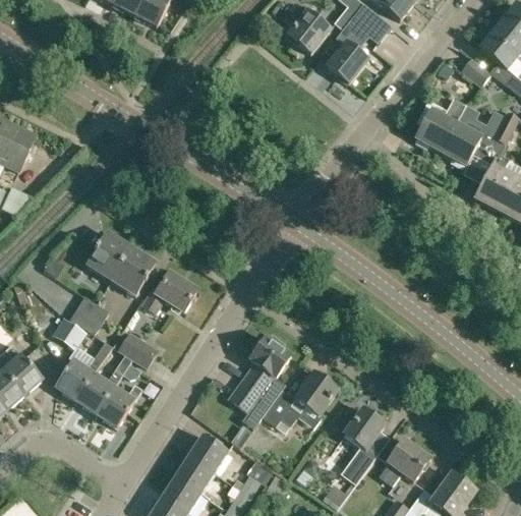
[(114,0),(112,4),(134,15),(141,0),(114,0)]
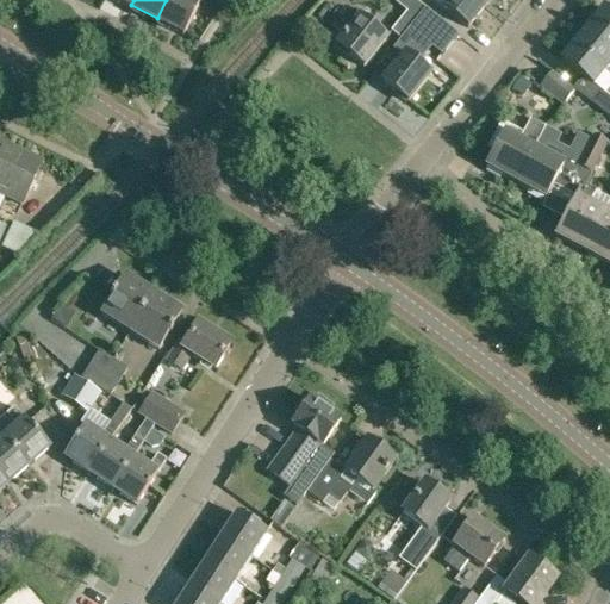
[(166,0),(157,18),(184,31),(199,0),(166,0)]
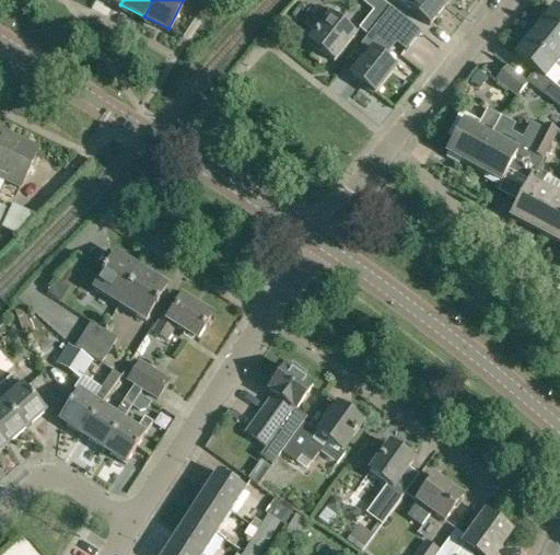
[(366,33),(389,4),(384,0),(363,0),(372,7),(358,24),(366,33)]
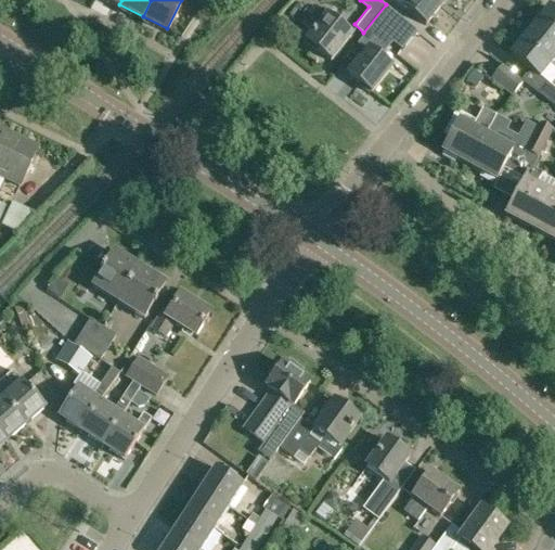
[(397,0),(403,5),(403,4),(425,22),(440,3),(436,0),(397,0)]
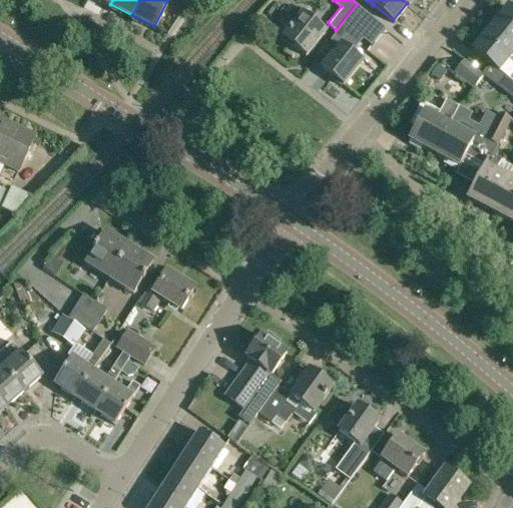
[(277,18),(288,26),(282,34),(305,53),(323,30),(300,11),(290,2),(277,18)]
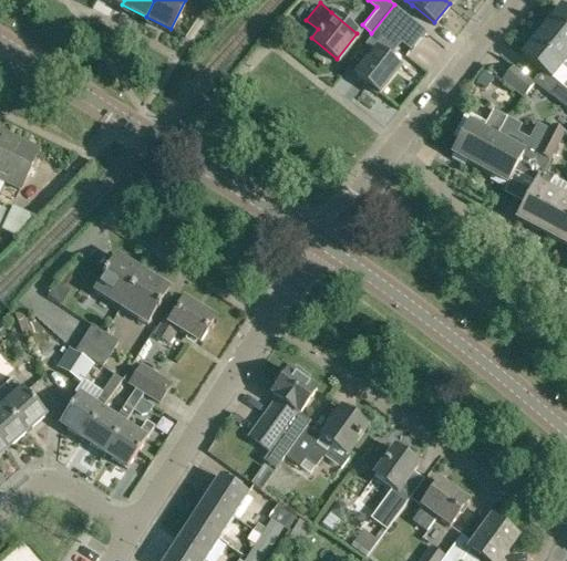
[(394,4),(371,33),(381,41),(397,22),(408,31),(415,21),(394,4)]
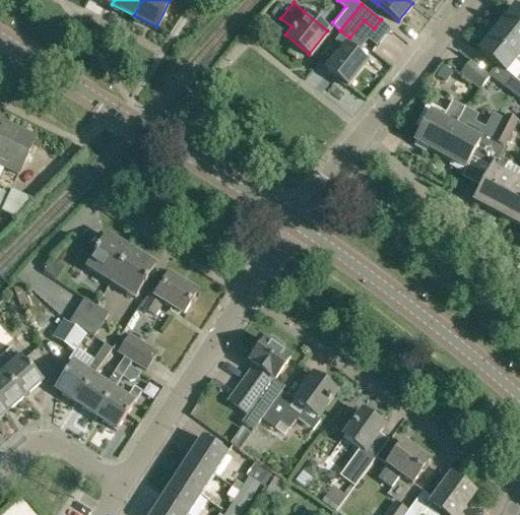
[(519,10),(513,4),(495,26),(519,46),(519,10)]
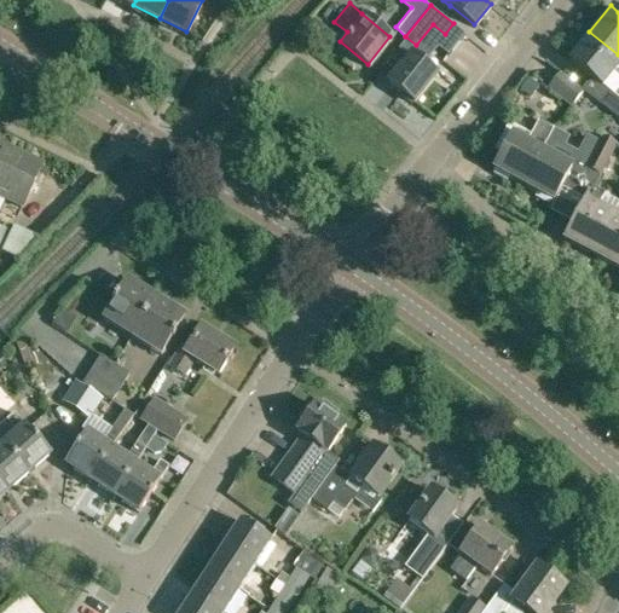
[(618,59),(618,55),(589,32),(568,58),(589,75),(582,86),(618,115),(618,97),(601,82),(618,59)]
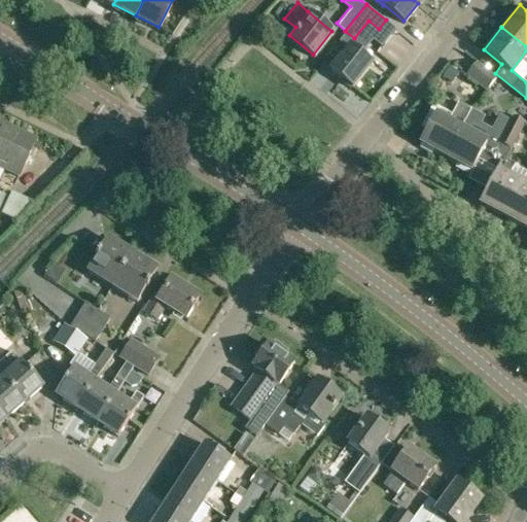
[(352,85),(372,61),(349,43),(330,68),(352,85)]
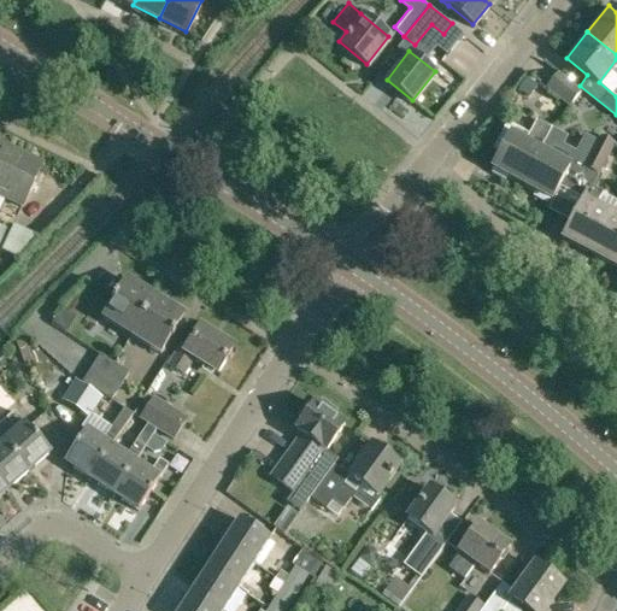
[(580,86),(556,68),(544,83),(568,103),(580,86)]
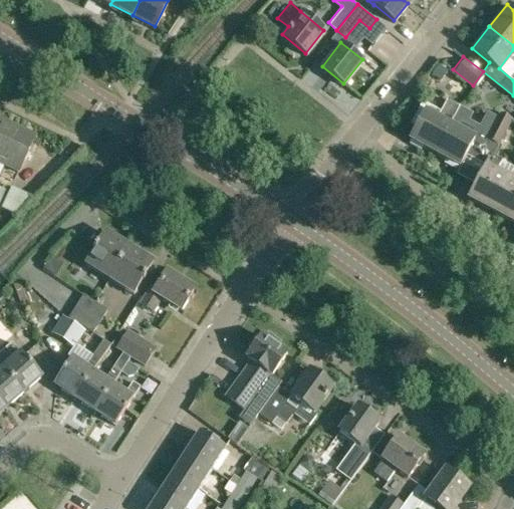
[(434,150),(458,102),(445,96),(439,108),(421,99),(410,120),(416,123),(409,137),(434,150)]
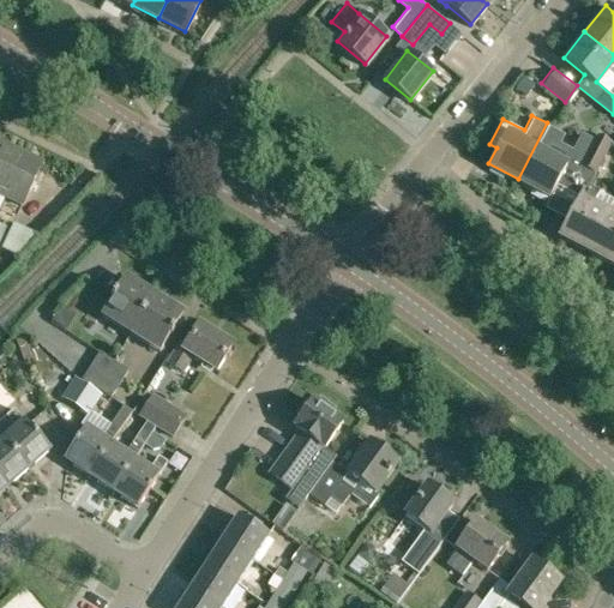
[(563,131),(547,122),(518,179),(548,194),(555,180),(569,186),(579,164),(581,162),(567,156),(565,160),(551,152),(563,131)]
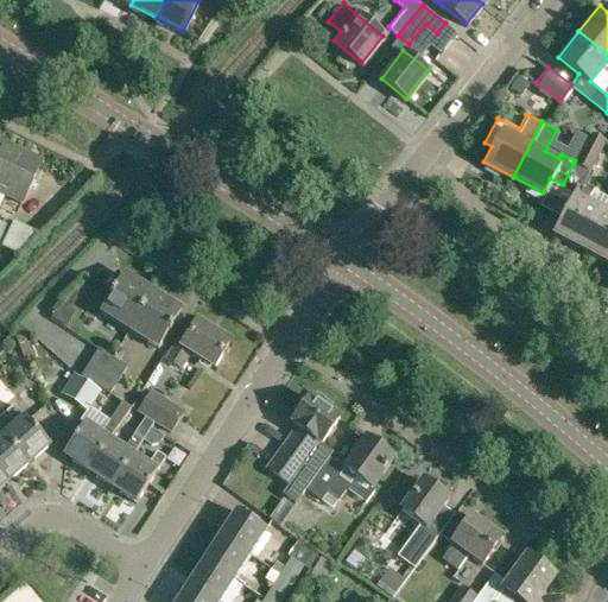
[(590,130),(575,160),(574,163),(589,170),(606,138),(590,130)]
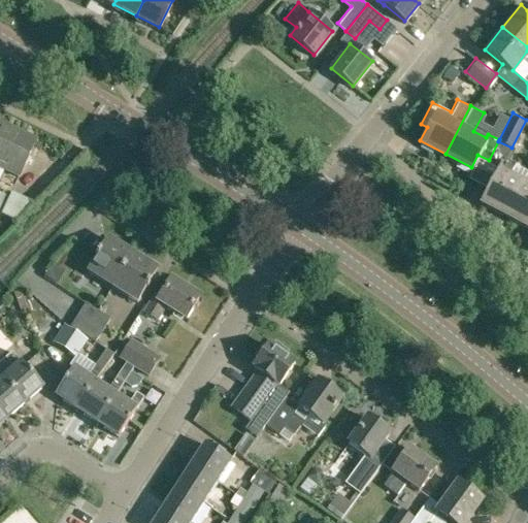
[(36,136),(2,120),(0,122),(0,164),(19,173),(36,136)]
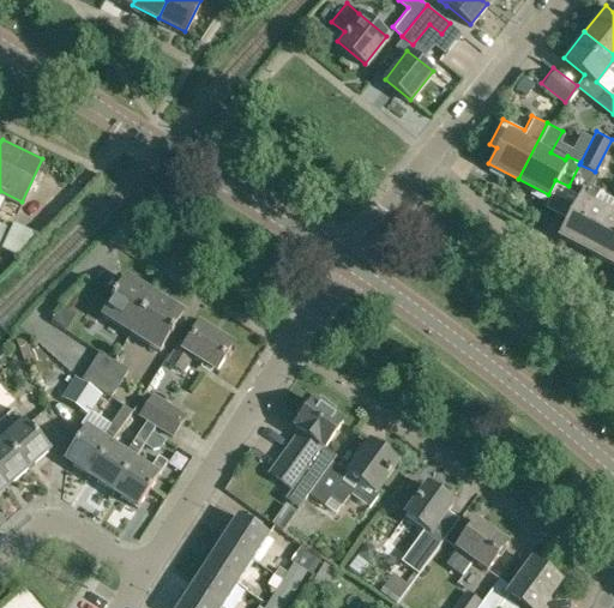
[(587,247),(606,209),(591,202),(599,188),(585,181),(559,233),(587,247)]
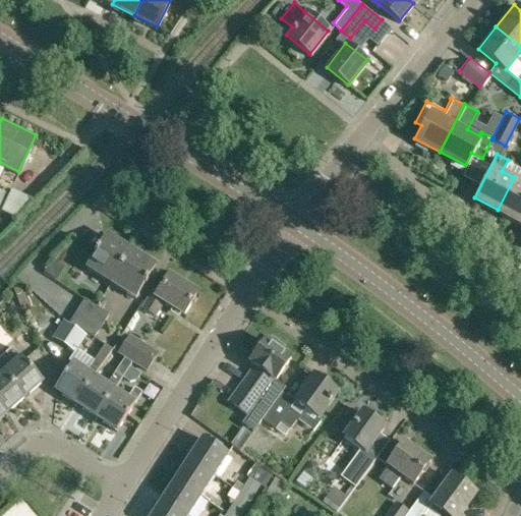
[(520,180),(514,177),(498,210),(520,222),(520,221),(520,180)]
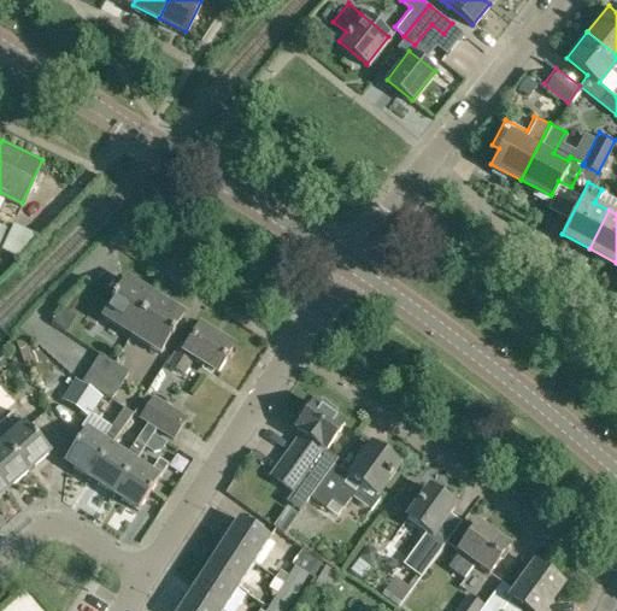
[(0,221),(0,246),(1,247),(11,227),(1,222),(0,221)]
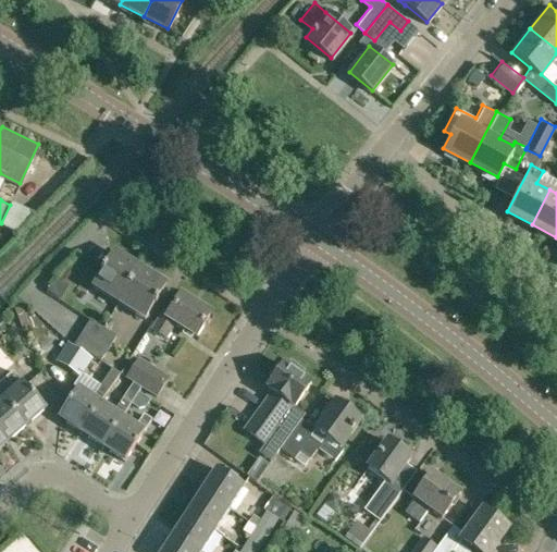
[(119,301),(140,266),(114,249),(93,283),(119,301)]
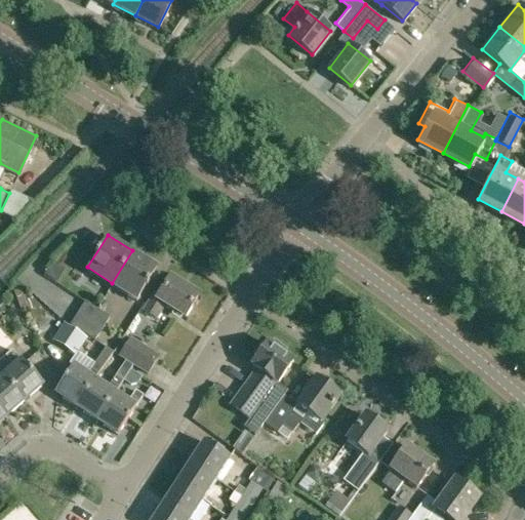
[(132,250),(112,283),(135,297),(156,265),(132,250)]
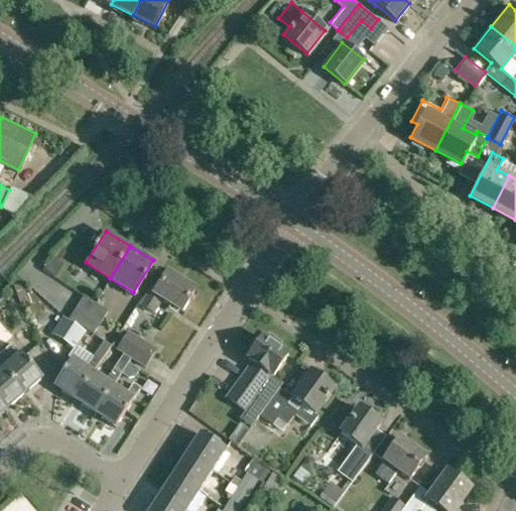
[(182,310),(197,288),(167,270),(156,287),(152,284),(141,301),(153,309),(161,296),(182,310)]
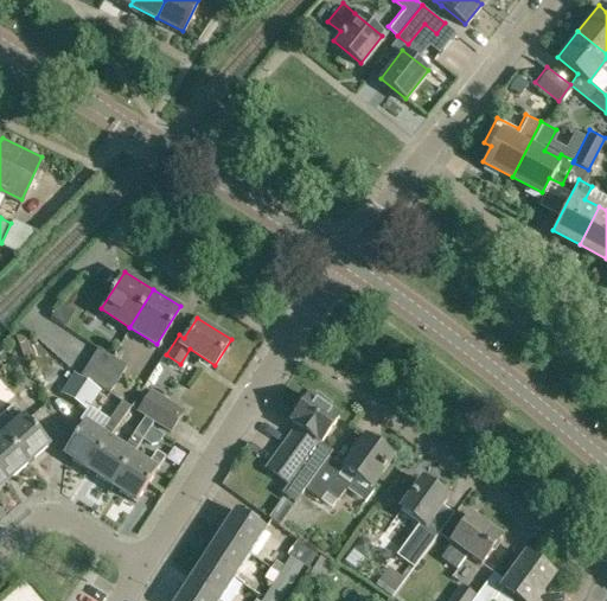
[(98,346),(82,372),(110,390),(127,363),(98,346)]
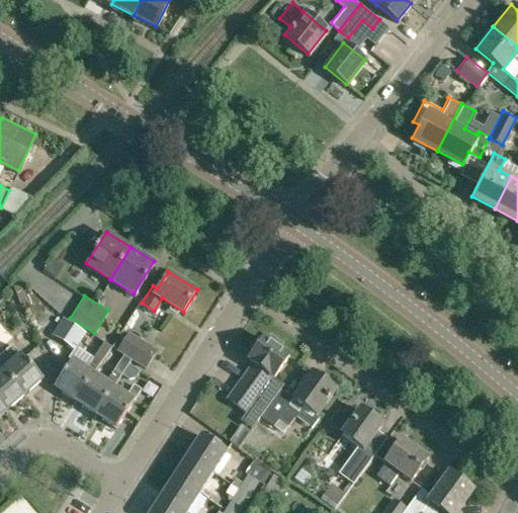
[(85,330),(63,316),(52,333),(74,347),(85,330)]
